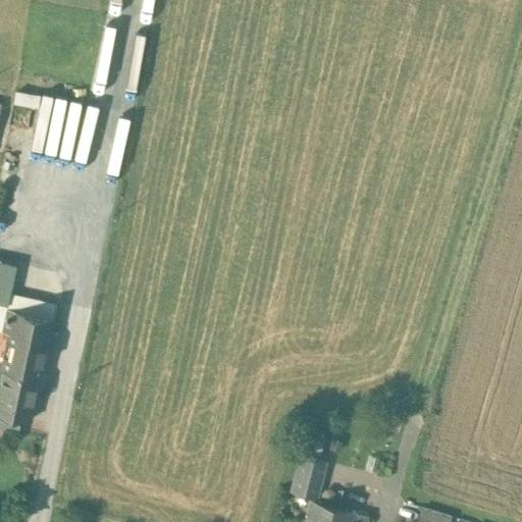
[(41,96),(17,92),(15,104),(39,108),(41,96)]
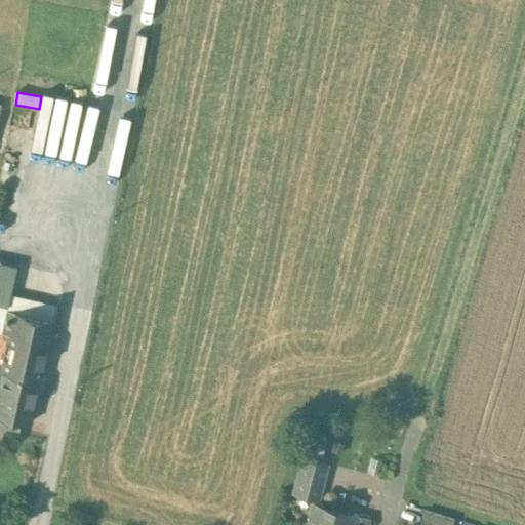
[(59,307),(14,296),(10,312),(55,322),(59,307)]
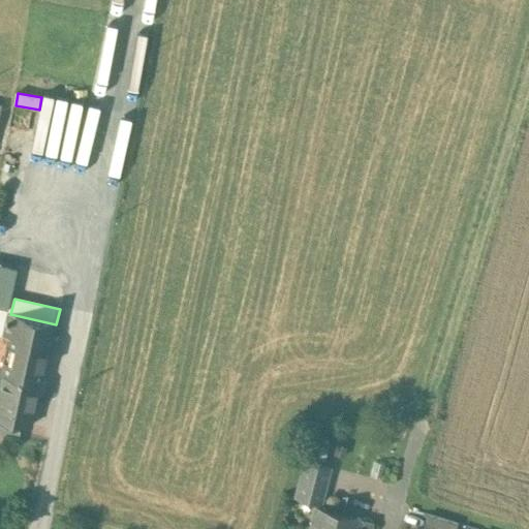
[(10,314),(0,311),(0,333),(11,336),(52,344),(56,324),(10,314)]
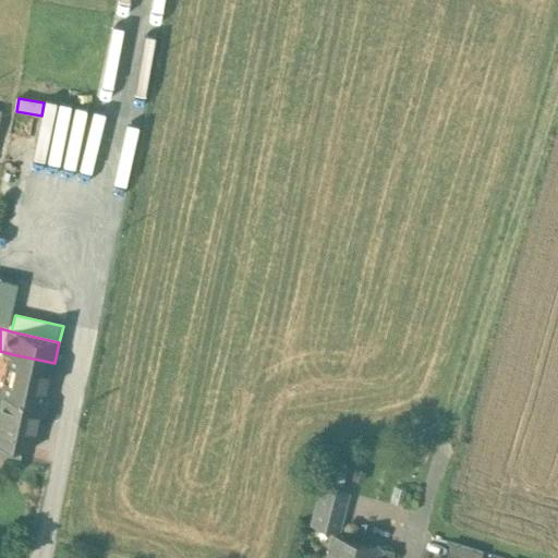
[(55,363),(12,354),(3,396),(45,404),(55,363)]
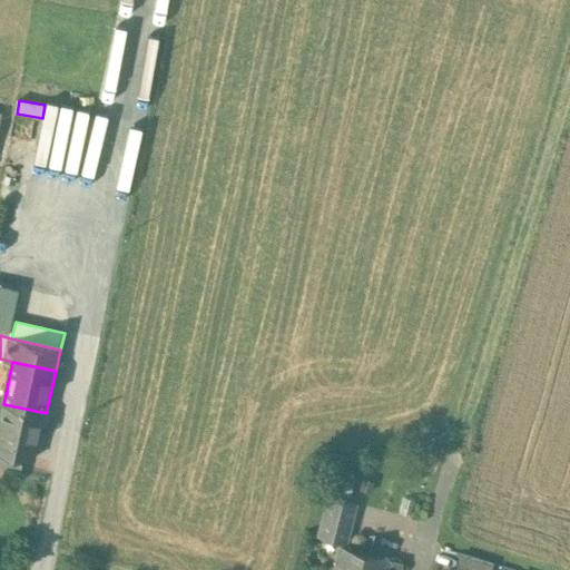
[(46,413),(3,404),(1,413),(0,412),(0,460),(21,465),(23,457),(36,460),(46,413)]
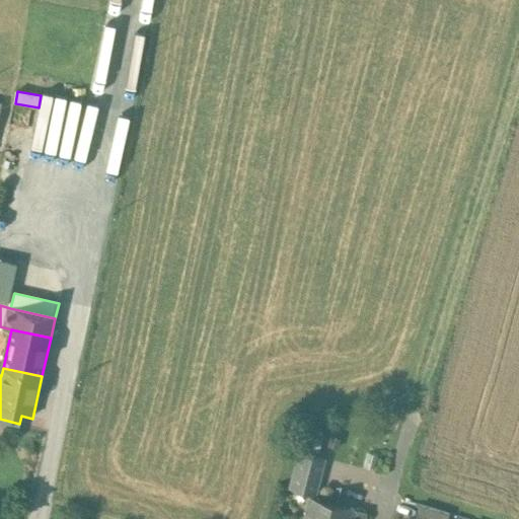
[(327,453),(299,447),(291,484),(312,490),(303,518),(364,518),(368,505),(318,489),(327,453)]
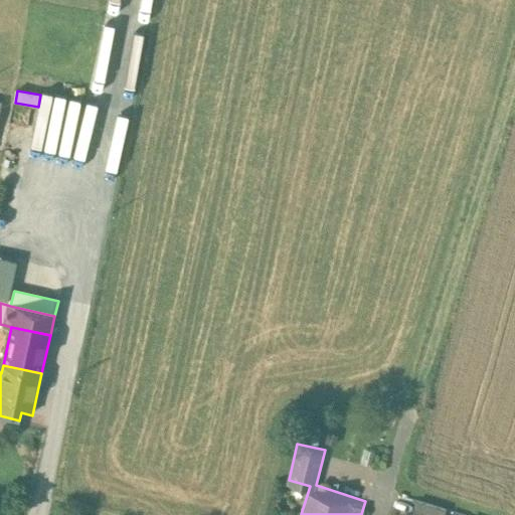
[(444,514),(449,496),(419,487),(411,514),(444,514)]
